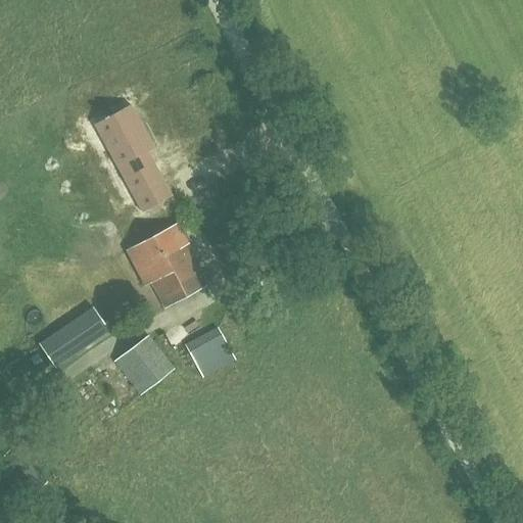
[(134,115),(99,134),(147,222),(177,205),(151,161),(157,157),(134,115)]
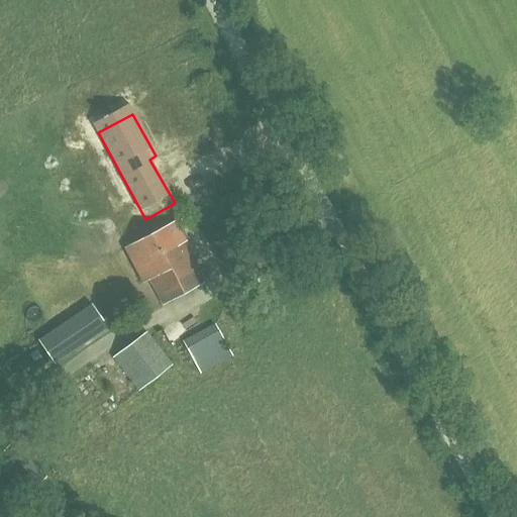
[(205,283),(184,242),(186,241),(175,221),(125,247),(143,283),(149,280),(164,305),(205,283)]
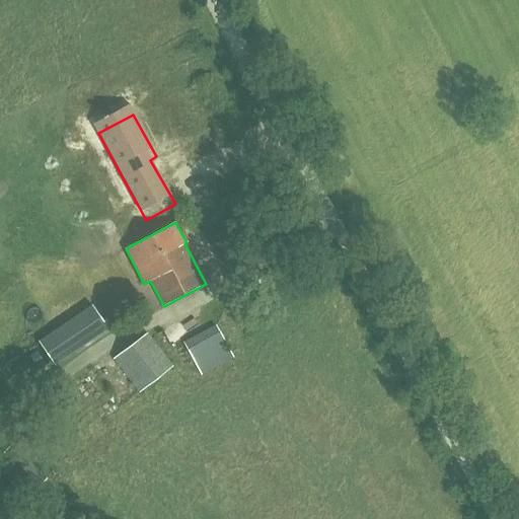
[(55,366),(108,329),(92,304),(38,341),(55,366)]
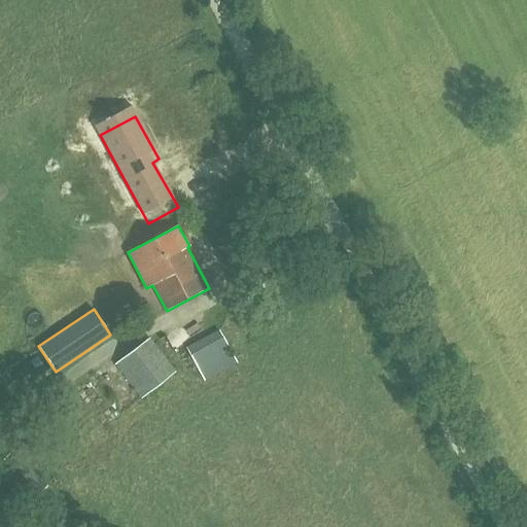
[(205,381),(238,362),(219,329),(186,348),(200,371),(205,381)]
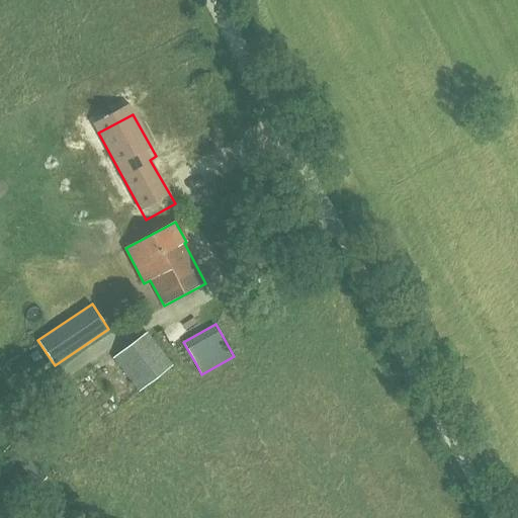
[(138,391),(172,364),(148,332),(113,358),(138,391)]
